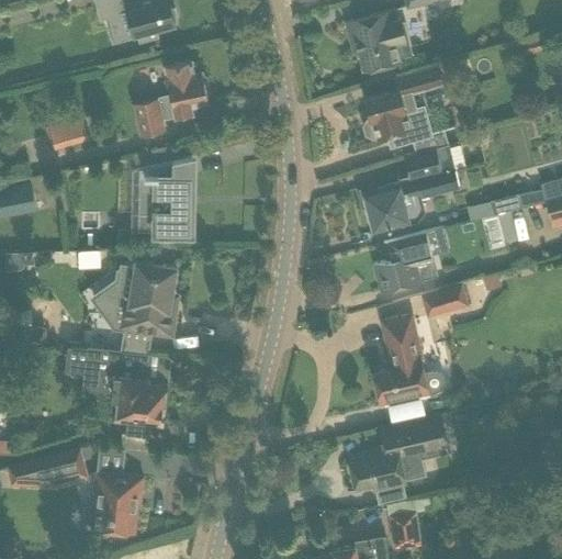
[(175,28),(173,23),(177,20),(175,11),(170,10),(167,0),(146,0),(144,1),(143,0),(94,0),(101,21),(127,13),(134,38),(138,37),(141,43),(157,38),(156,32),(175,28)]
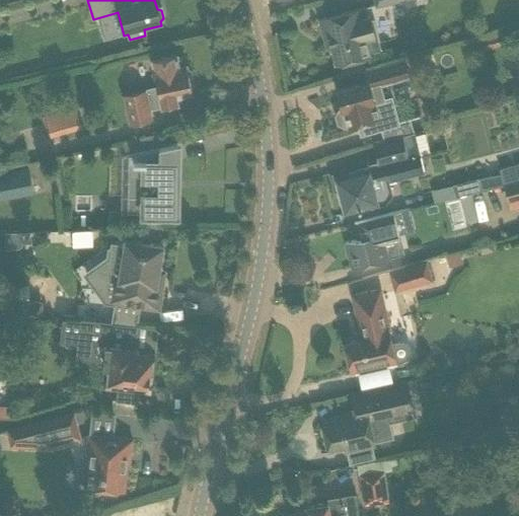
[(373,0),(376,10),(413,0),(373,0)]
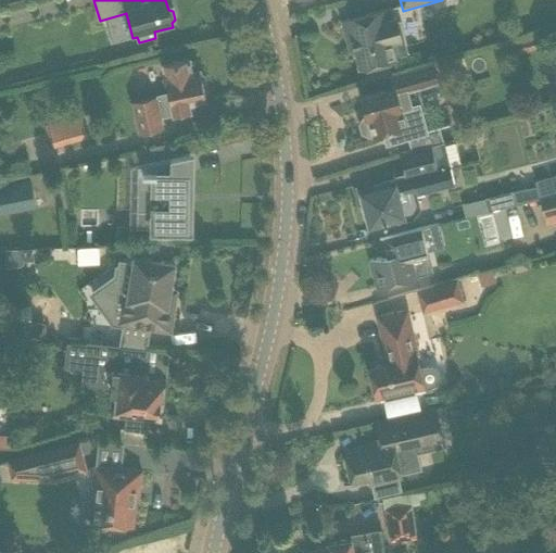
[(400,37),(403,36),(400,23),(396,24),(395,21),(391,22),(389,11),(341,24),(346,44),(352,42),(359,71),(395,62),(391,44),(401,40),(400,37)]
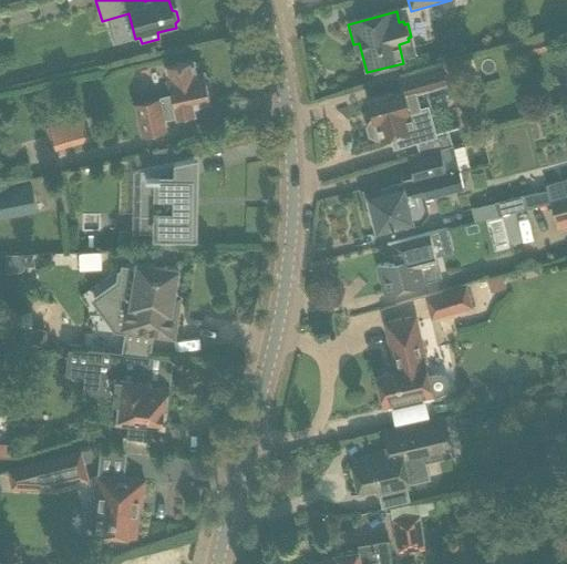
[(552,50),(556,68),(566,64),(566,57),(565,48),(552,50)]
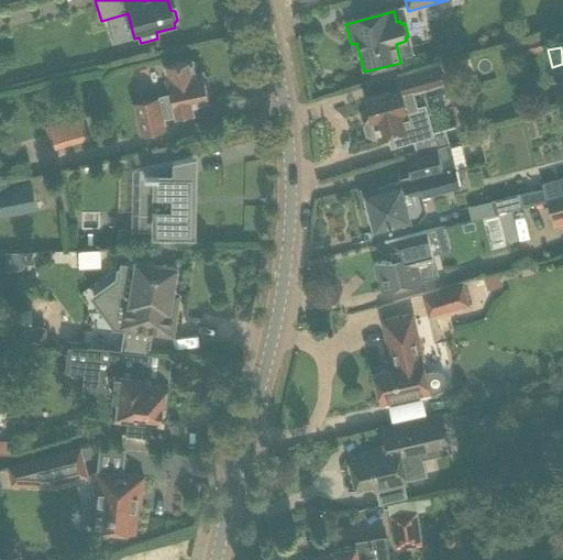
[(191,108),(209,103),(202,75),(195,76),(191,62),(163,67),(168,96),(158,98),(158,99),(133,105),(141,138),(164,132),(162,121),(192,114),(191,108)]
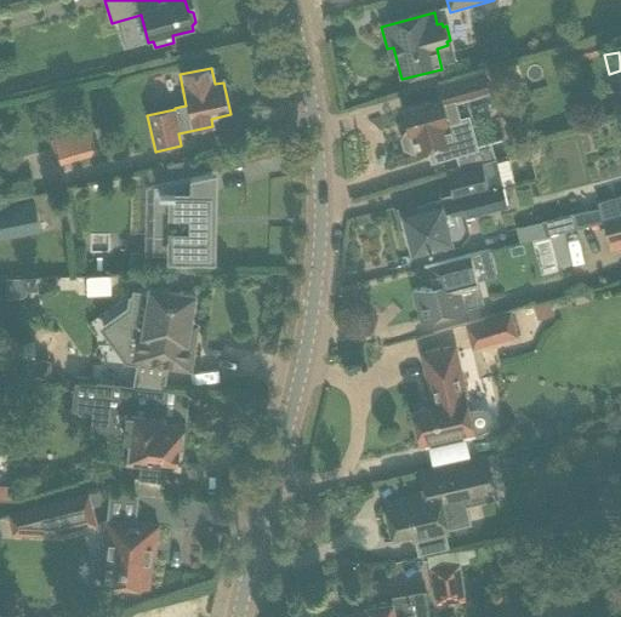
[(432,160),(433,161),(476,148),(466,118),(460,120),(454,101),(488,90),(482,72),(434,86),(438,100),(403,110),(409,132),(405,133),(402,141),(404,150),(411,154),(416,153),(429,149),(433,160),(432,160)]
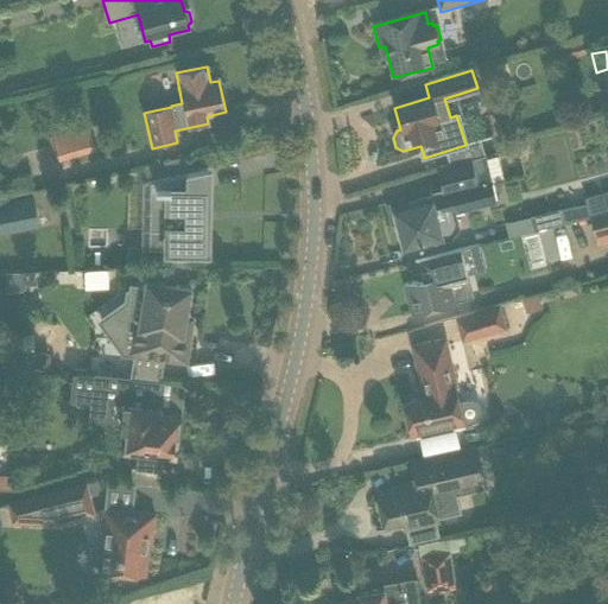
[(51,137),(58,163),(94,153),(87,127),(51,137)]
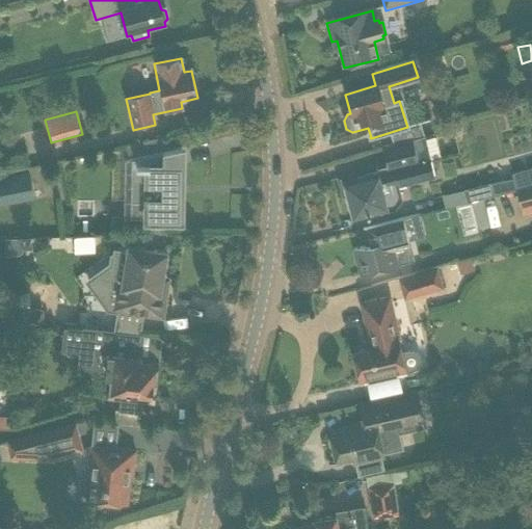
[(344,184),(339,186),(343,200),(347,197),(353,221),(395,210),(400,202),(397,189),(433,180),(424,139),(382,149),(388,172),(343,183),(344,184)]
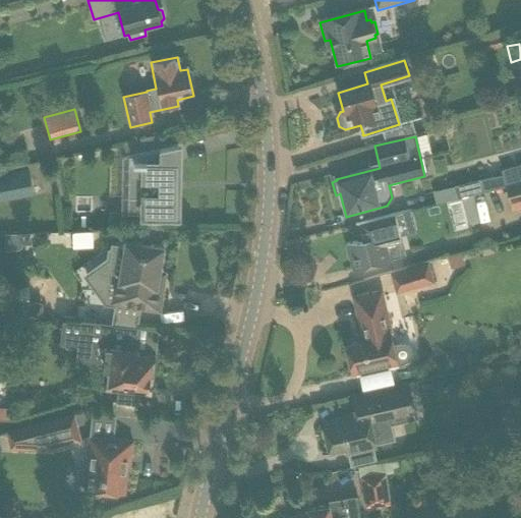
[(128,200),(143,200),(143,217),(177,218),(178,164),(160,164),(160,151),(129,158),(128,200)]
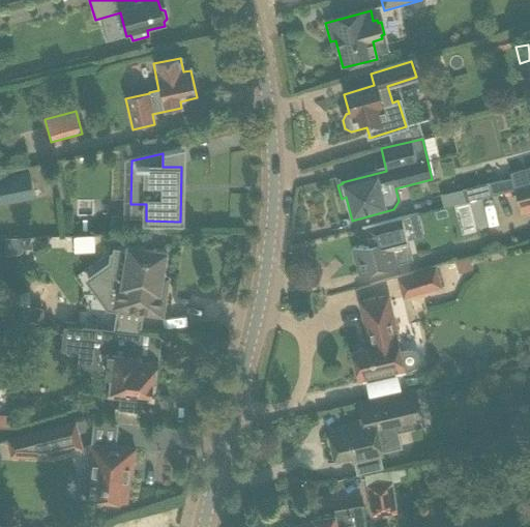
[(511,178),(488,184),(491,197),(513,191),(529,186),(529,168),(509,173),(511,178)]
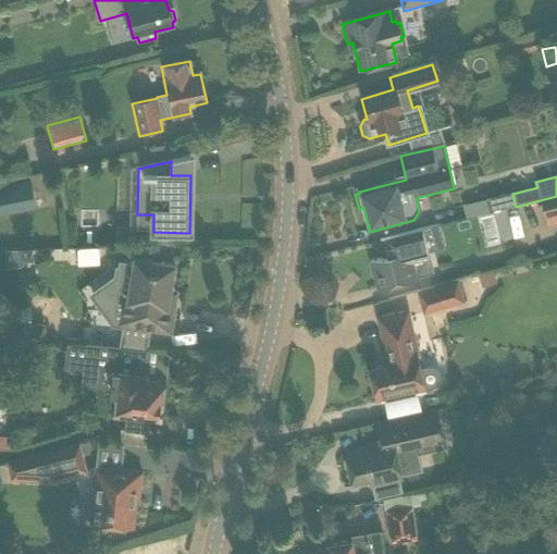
[(0,188),(0,216),(36,209),(31,183),(0,188)]
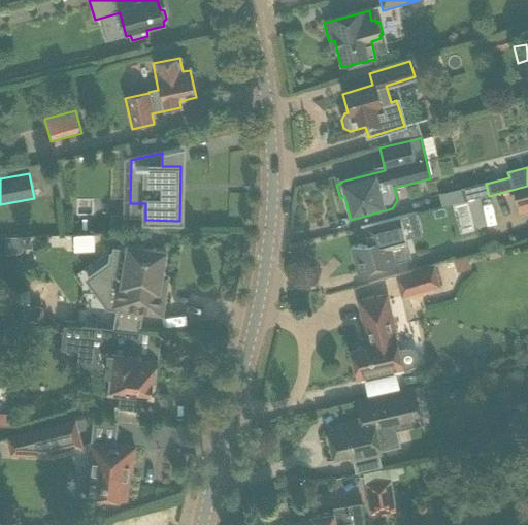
[(527,186),(512,190),(516,206),(527,203),(527,186)]
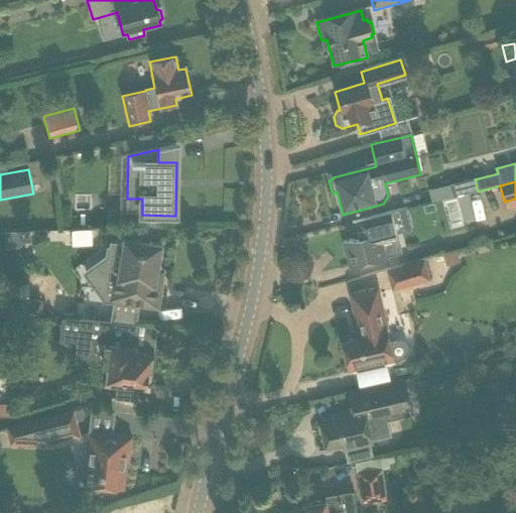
[(356,240),(343,244),(350,269),(369,264),(401,256),(390,214),(352,224),(356,240)]
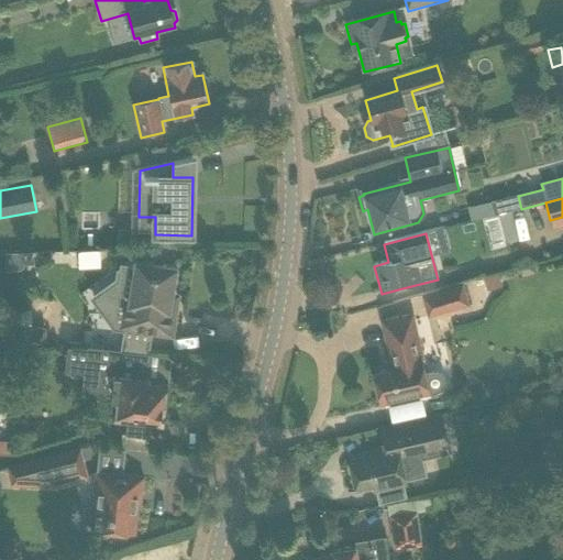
[(79,251),(78,268),(101,270),(102,252),(79,251)]
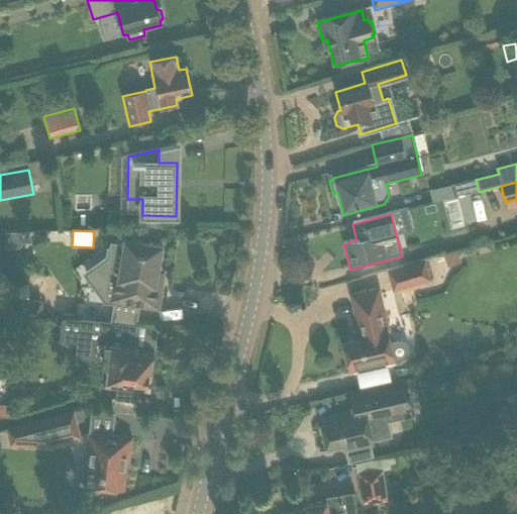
[(5,233),(5,249),(18,249),(18,233),(5,233)]
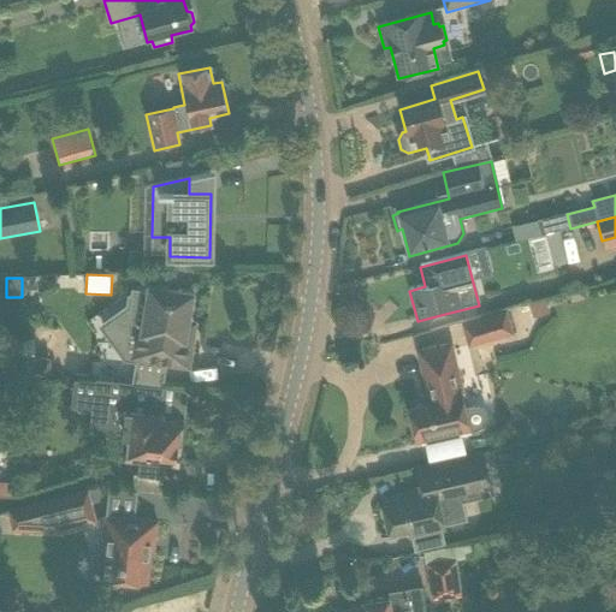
[(185,340),(193,293),(148,287),(148,292),(131,290),(129,309),(102,327),(125,360),(188,369),(193,342),(185,340)]
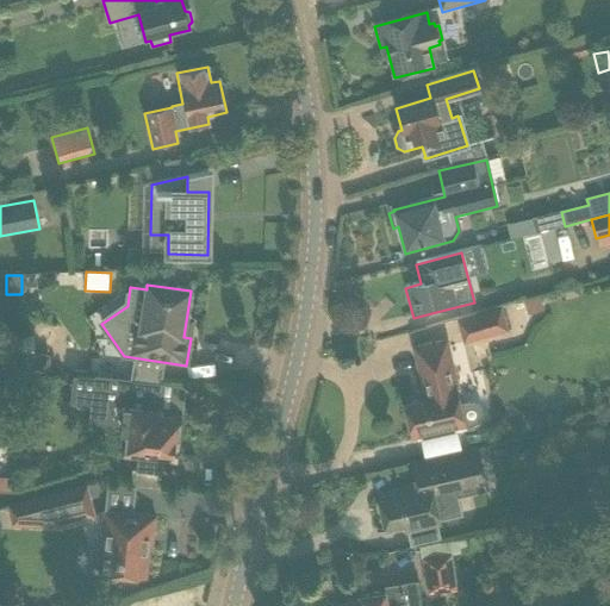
[(539,299),(523,304),(527,316),(542,311),(539,299)]
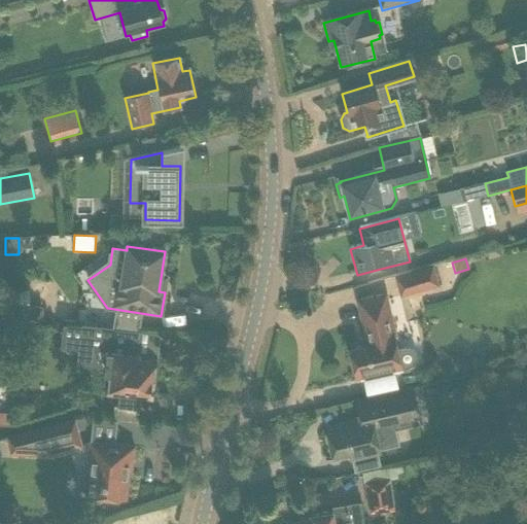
[(418,270),(424,291),(438,287),(432,265),(418,270)]
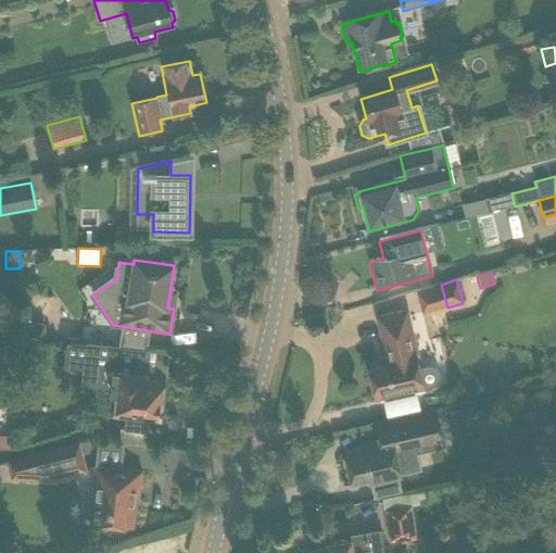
[(30,310),(12,311),(12,326),(32,325),(30,310)]
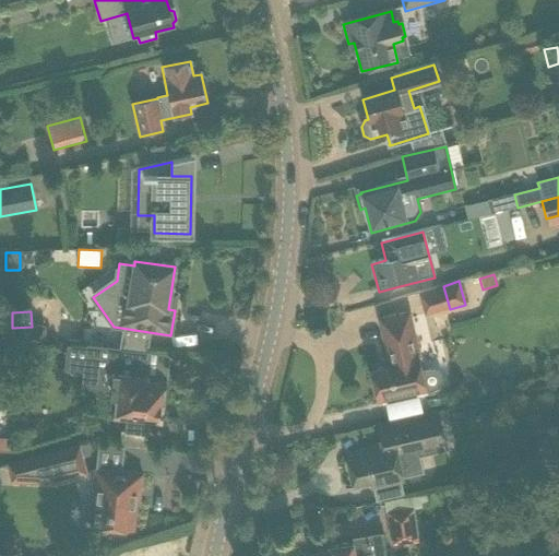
[(378,320),(389,368),(370,373),(378,404),(427,392),(435,390),(438,389),(439,387),(441,383),(442,381),(442,379),(441,376),(440,374),(437,371),(433,370),(429,369),(421,371),(419,357),(420,357),(411,314),(378,320)]
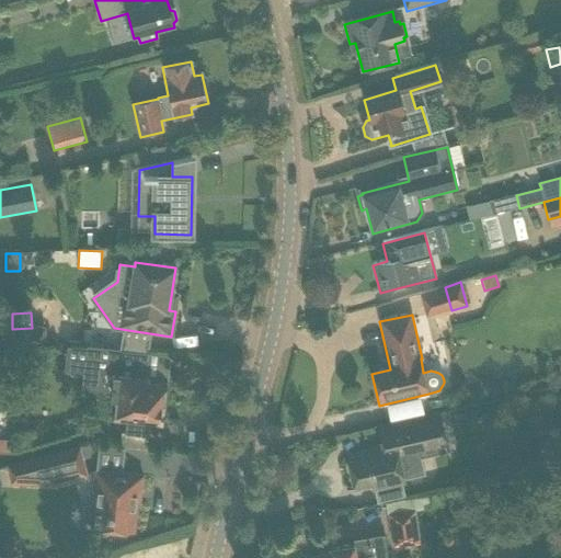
[(46,349),(45,329),(9,331),(10,351),(46,349)]
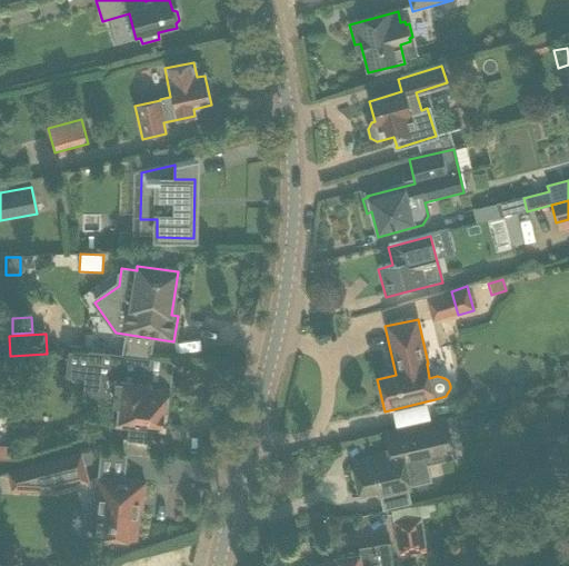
[(127,440),(128,440),(150,443),(151,427),(162,428),(167,387),(121,383),(125,357),(87,353),(87,354),(68,353),(66,378),(83,379),(82,396),(113,399),(112,406),(118,407),(116,427),(128,428),(127,440)]
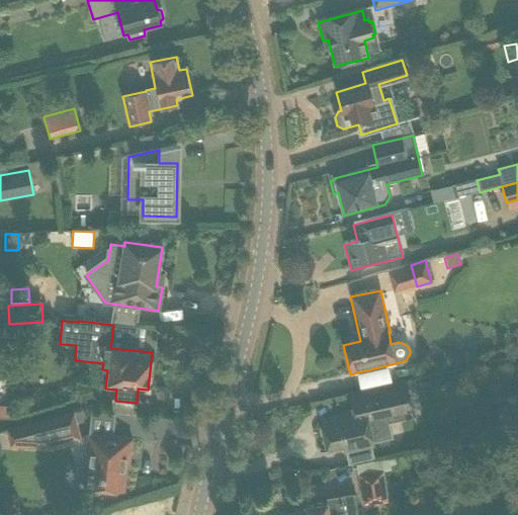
[(386,417),(384,409),(391,407),(391,409),(408,404),(404,387),(352,400),(355,414),(322,422),(329,449),(344,445),(345,450),(372,444),(371,442),(389,439),(383,418),(386,417)]
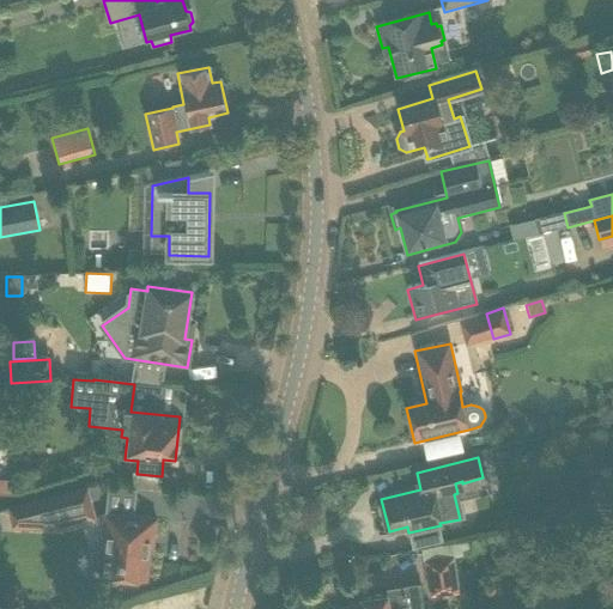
[(0,481),(0,495),(12,495),(12,482),(0,481)]
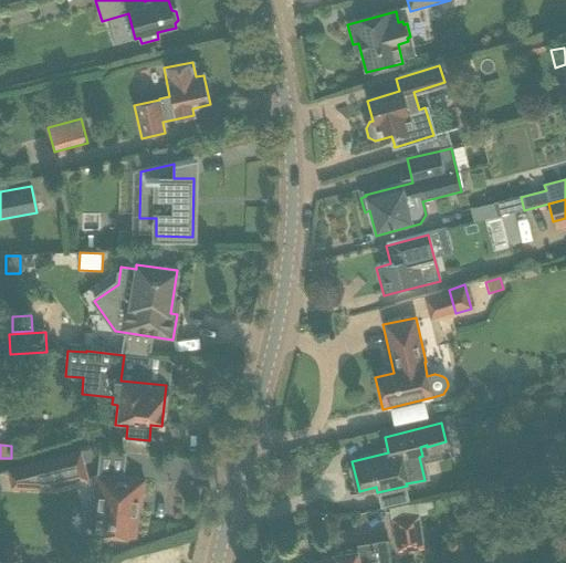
[(65,485),(87,479),(80,451),(12,469),(17,489),(49,491),(48,487),(52,486),(53,491),(66,488),(65,485)]
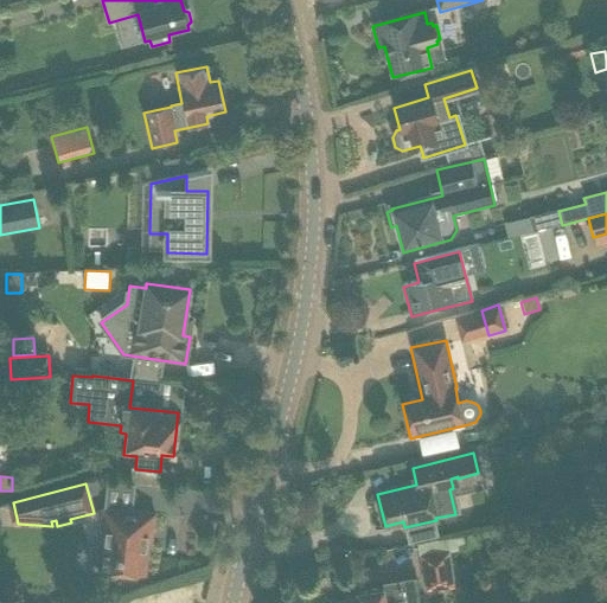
[(98,572),(121,575),(145,577),(148,547),(151,549),(154,517),(101,511),(98,539),(101,539),(98,572)]
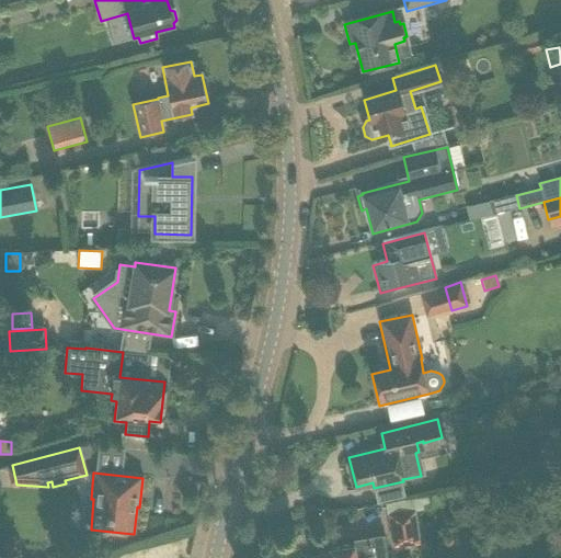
[(388,515),(392,547),(420,544),(414,511),(388,515)]
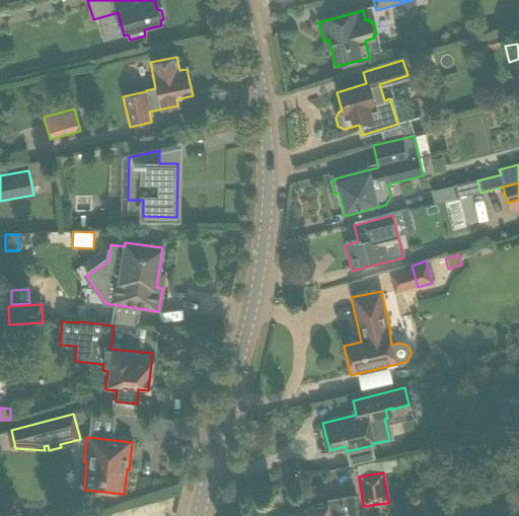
[(343,515),(359,515),(356,498),(326,502),(326,506),(306,509),(307,514),(298,515),(343,515)]
